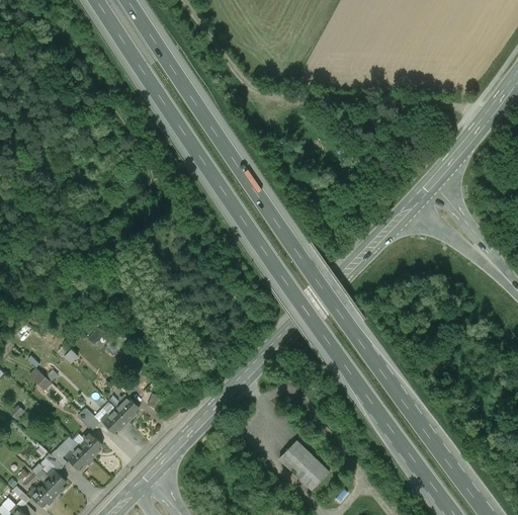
[(11,290),(2,277),(0,278),(0,290),(4,296),(11,290)]
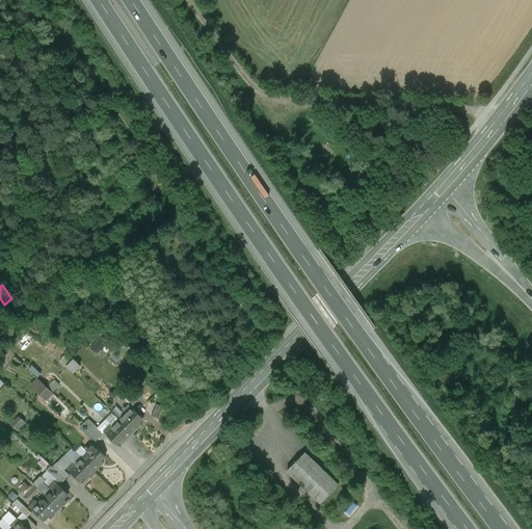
[(103,345),(114,331),(108,325),(96,339),(103,345)]
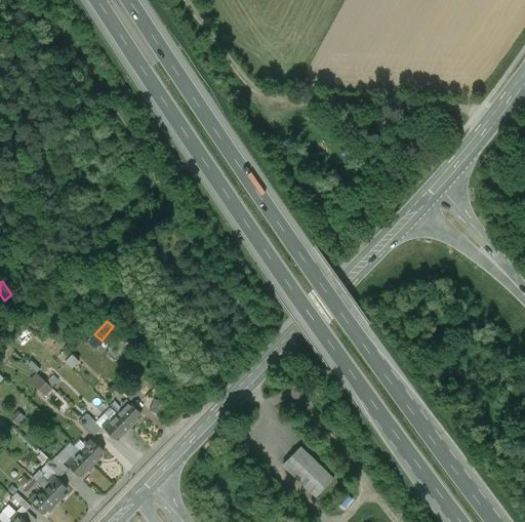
[(73,353),(66,360),(71,366),(78,358),(73,353)]
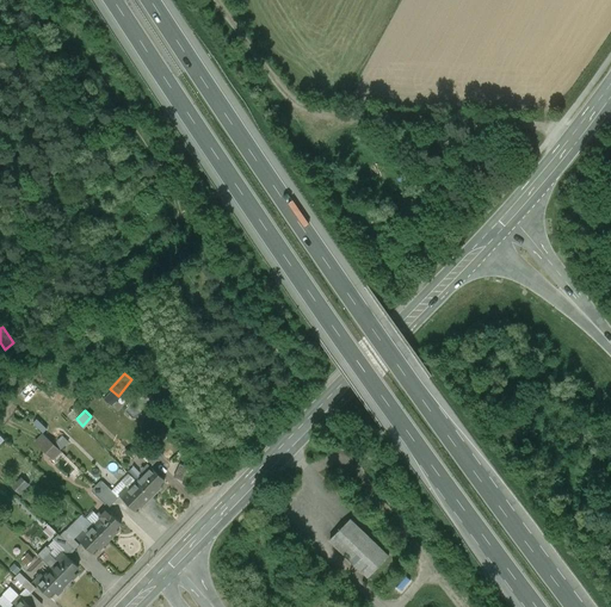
[(61,432),(54,438),(60,446),(67,439),(61,432)]
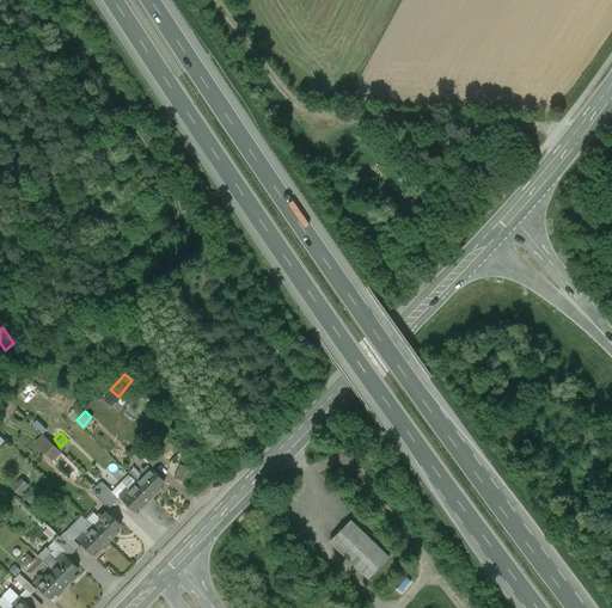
[(60,449),(53,442),(44,450),(51,458),(60,449)]
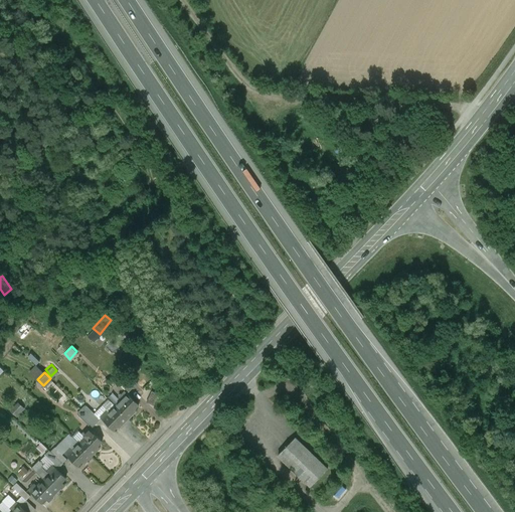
[(133,386),(121,375),(117,379),(128,390),(133,386)]
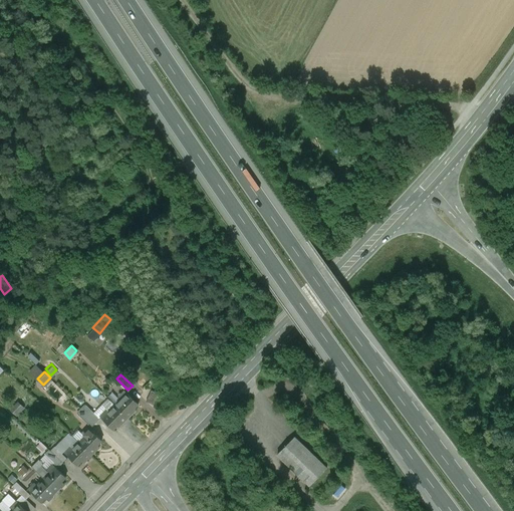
[(48,387),(47,397),(59,397),(59,387),(48,387)]
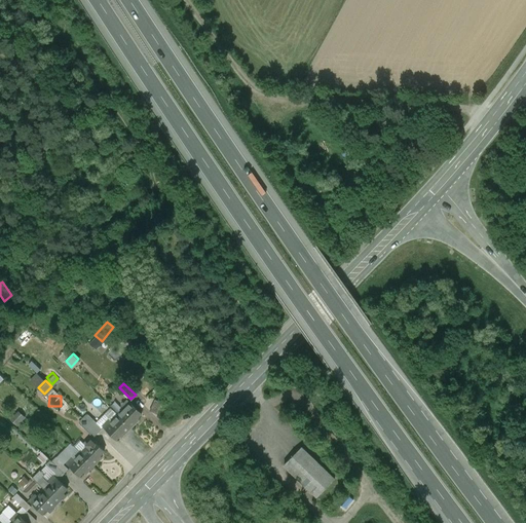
[(141,412),(127,399),(120,405),(123,408),(117,414),(129,426),(139,418),(137,416),(141,412)]
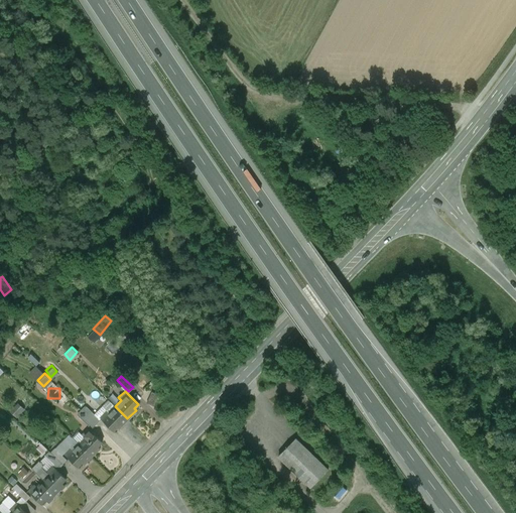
[(8,407),(15,414),(26,403),(20,396),(8,407)]
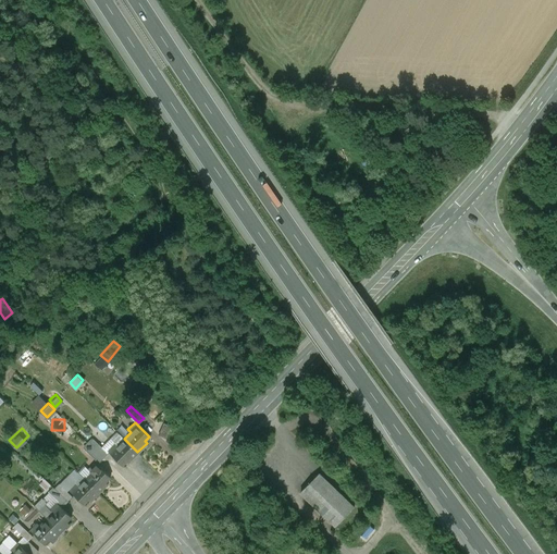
[(107,453),(91,438),(87,442),(103,457),(107,453)]
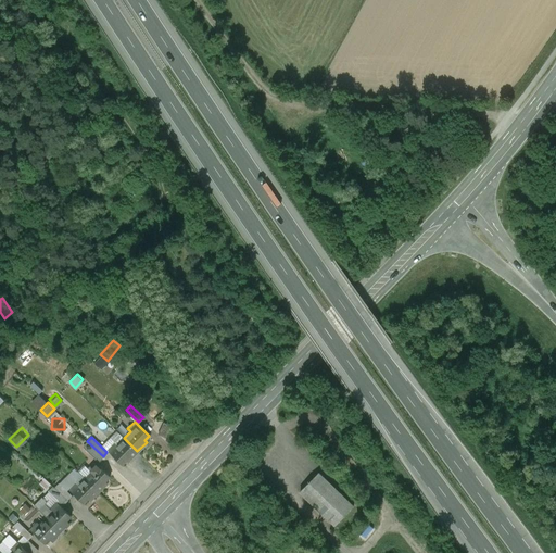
[(124,438),(117,444),(115,441),(108,449),(122,463),(126,459),(128,460),(137,451),(124,438)]
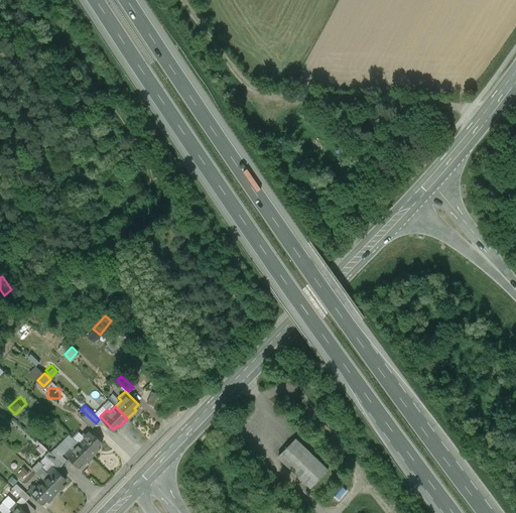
[(96,423),(81,409),(77,412),(92,427),(96,423)]
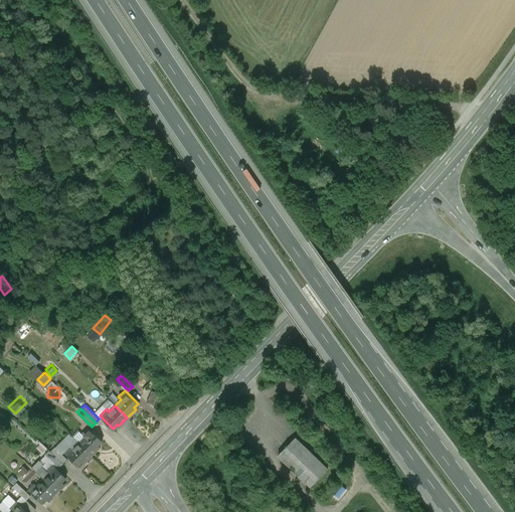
[(89,428),(81,434),(84,437),(78,443),(91,455),(99,447),(98,445),(102,440),(89,428)]
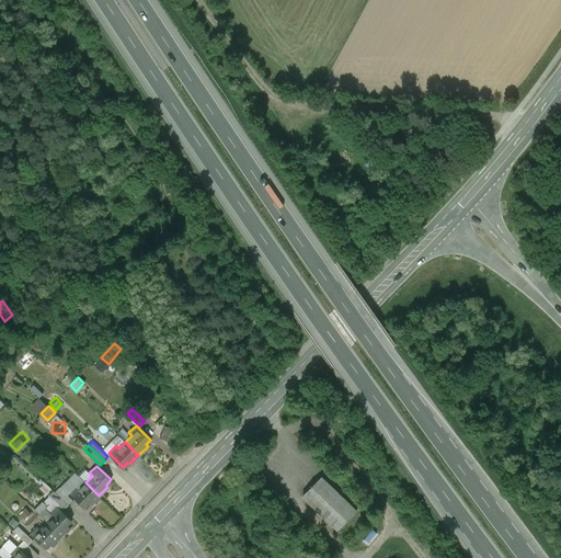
[(357,510),(321,476),(302,496),(339,530),(357,510)]
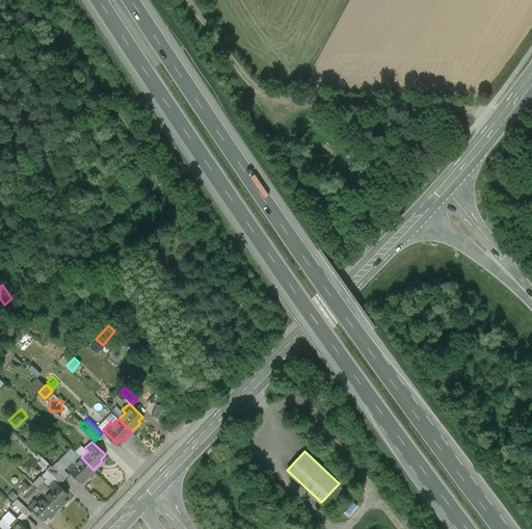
[(81,457),(75,464),(72,460),(65,468),(79,481),(83,476),(85,478),(94,470),(81,457)]
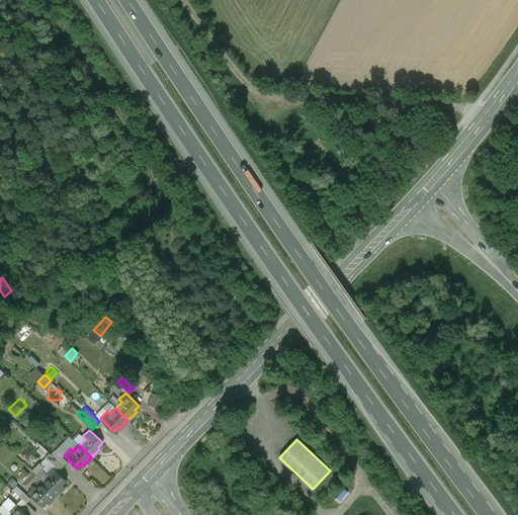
[(67,461),(58,452),(55,449),(50,453),(63,465),(67,461)]
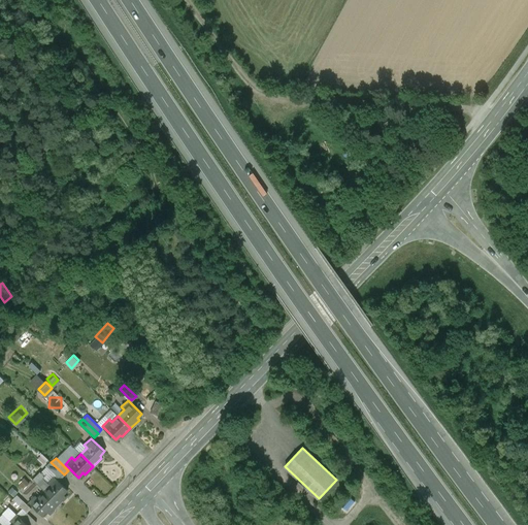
[(64,474),(51,462),(46,466),(47,467),(60,479),(64,474)]
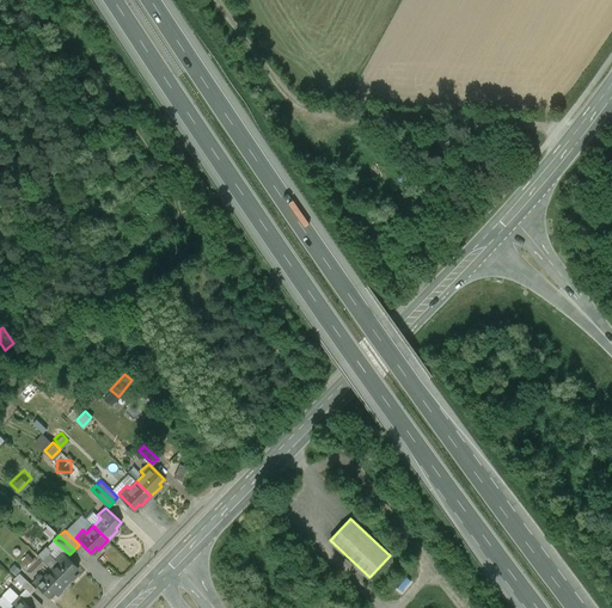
[(69,554),(55,541),(48,548),(51,551),(49,553),(54,559),(62,551),(67,557),(69,554)]
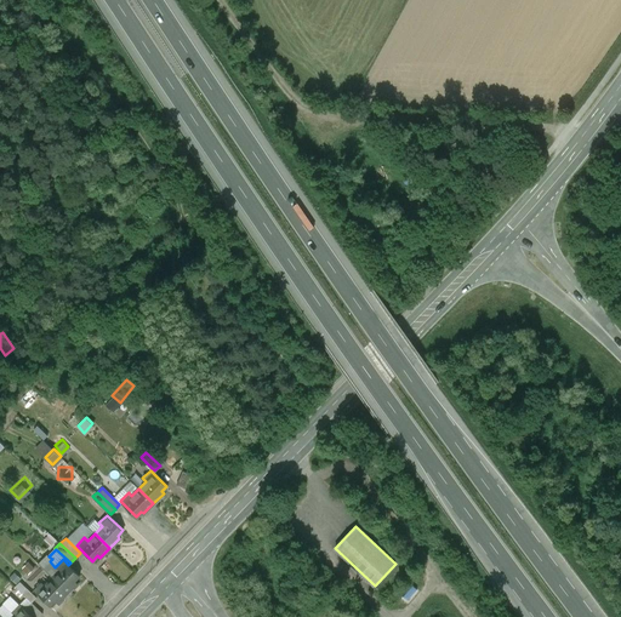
[(49,556),(46,554),(38,563),(52,577),(58,570),(55,567),(50,561),(52,559),(49,556)]
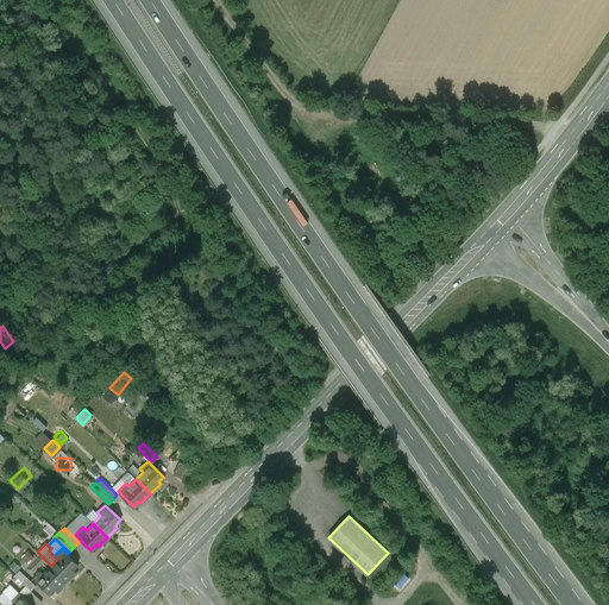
[(62,548),(54,556),(57,559),(51,566),(50,567),(64,581),(74,572),(73,569),(77,563),(67,554),(62,548)]
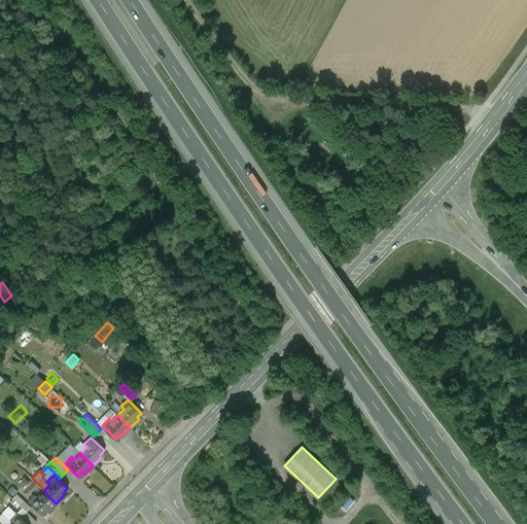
[(22,476),(15,481),(21,486),(27,481),(22,476)]
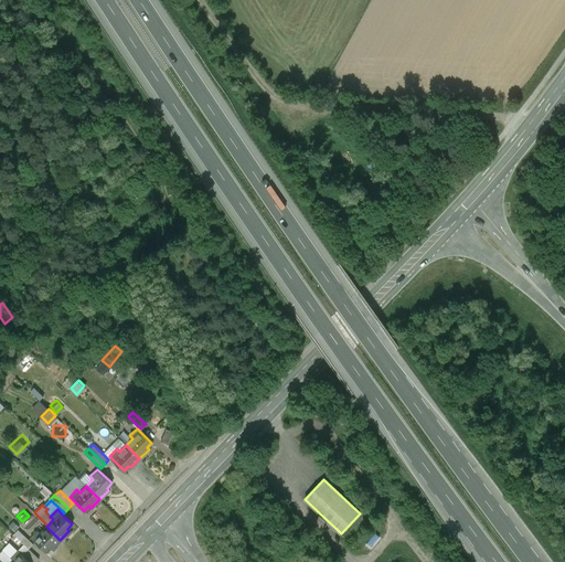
[(60,540),(46,527),(40,533),(36,530),(30,538),(44,552),(49,547),(51,549),(60,540)]
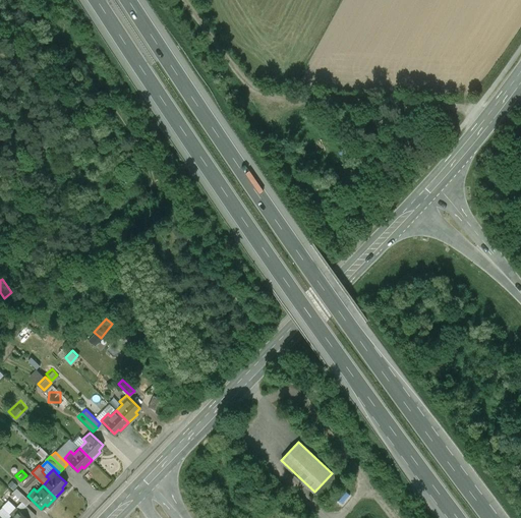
[(30,501),(21,493),(17,498),(25,506),(30,501)]
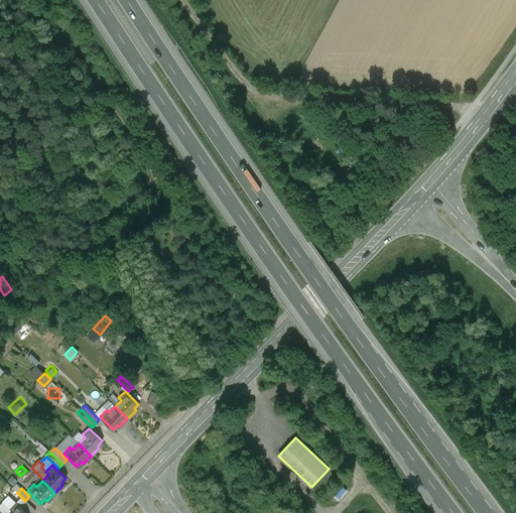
[(19,506),(8,496),(2,502),(11,511),(9,512),(28,512),(21,505),(19,506)]
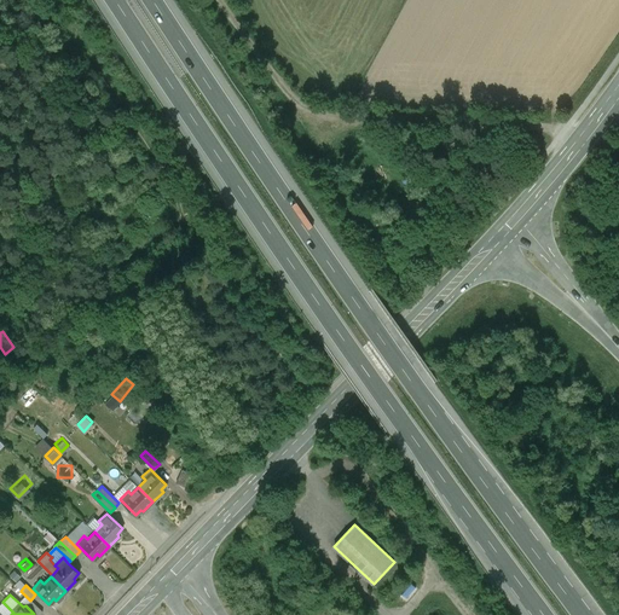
[(30,601),(25,605),(34,614),(36,614),(41,611),(30,601)]
